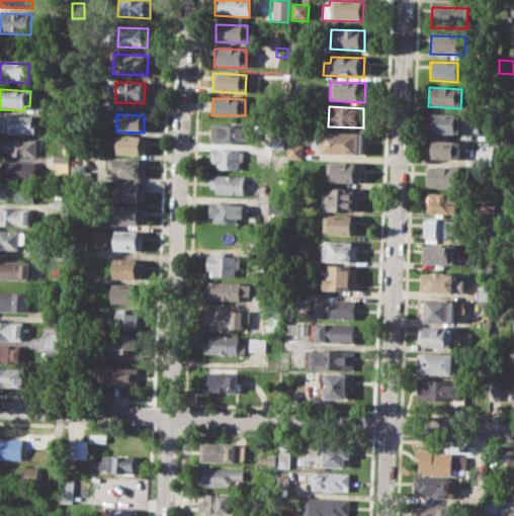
[(427,114),(460,115),(459,135),(426,134),(427,114)]
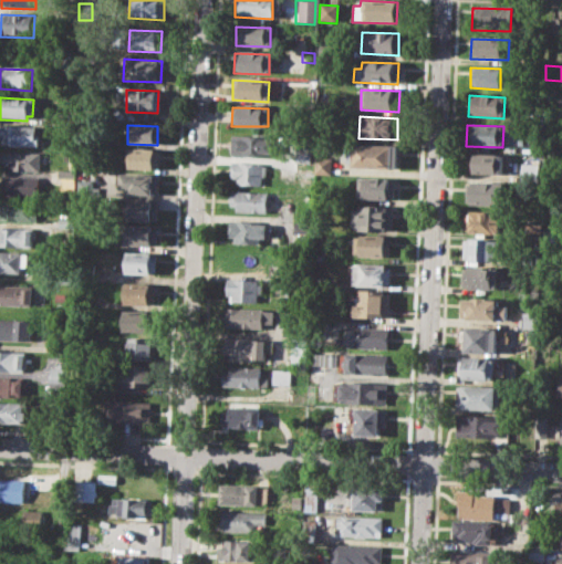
[(0,126),(31,128),(31,136),(35,136),(35,148),(0,146),(0,126)]
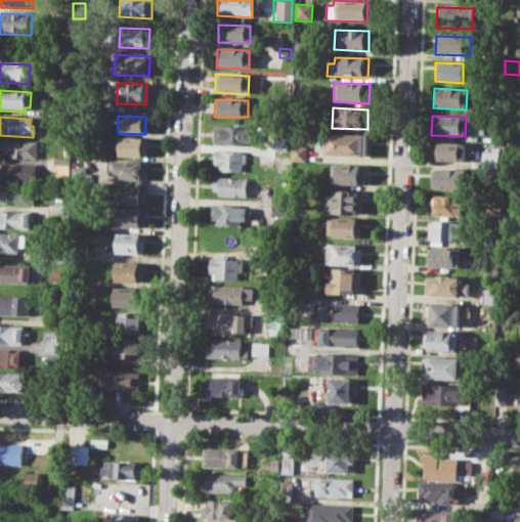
[(212,127),(252,128),(251,145),(211,144),(212,127)]
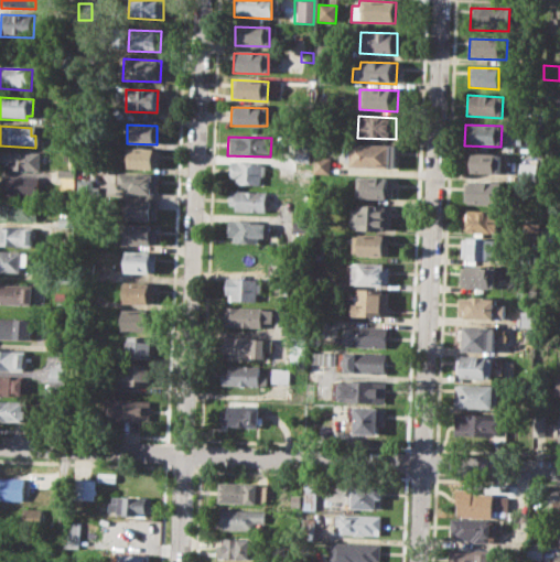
[(351,146),(395,148),(394,170),(348,168),(348,162),(344,162),(345,150),(350,150),(351,146)]
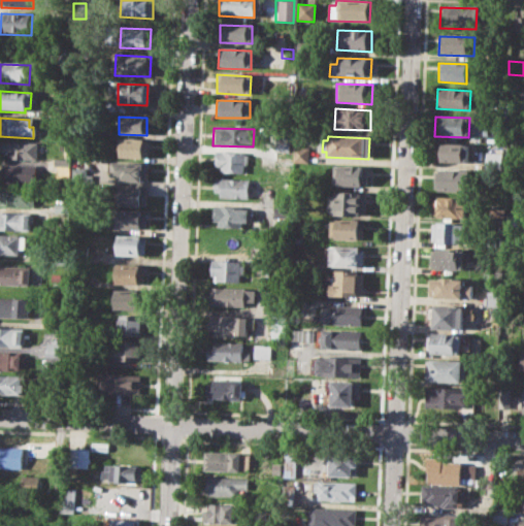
[(119,139),(144,141),(144,160),(118,158),(119,139)]
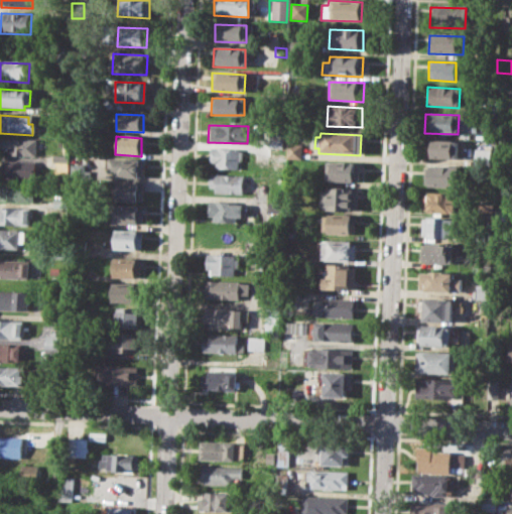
[(0,138),(33,140),(32,157),(6,156),(6,150),(0,150),(0,138)]
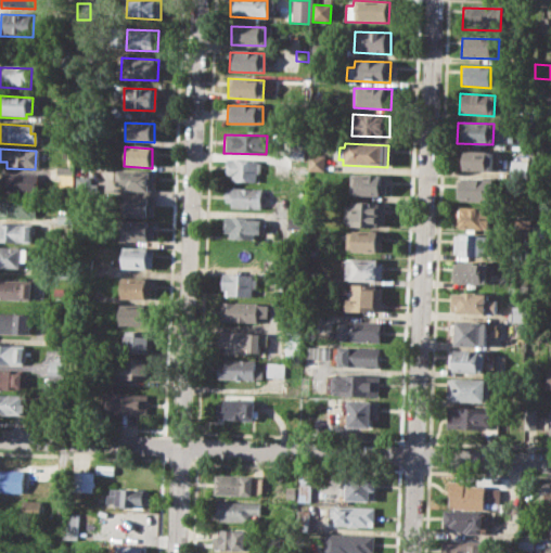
[(286,151),(303,151),(303,162),(286,161),(286,151)]
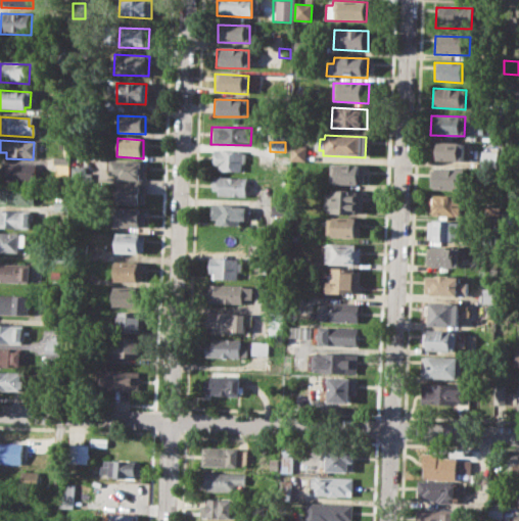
[(462,144),(461,161),(430,160),(430,143),(462,144)]
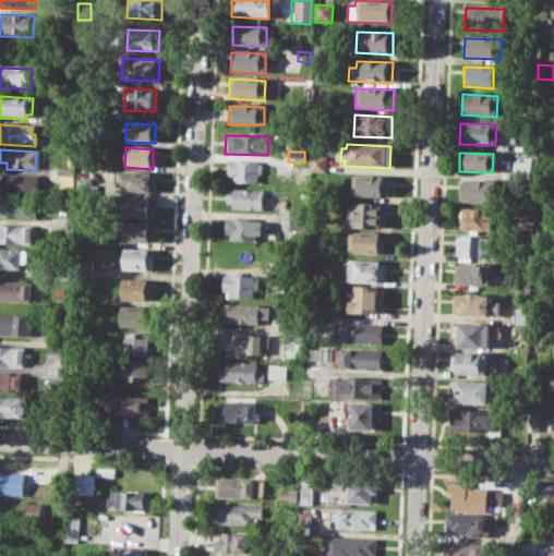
[(226,160),(257,161),(257,184),(230,183),(231,178),(225,178),(226,160)]
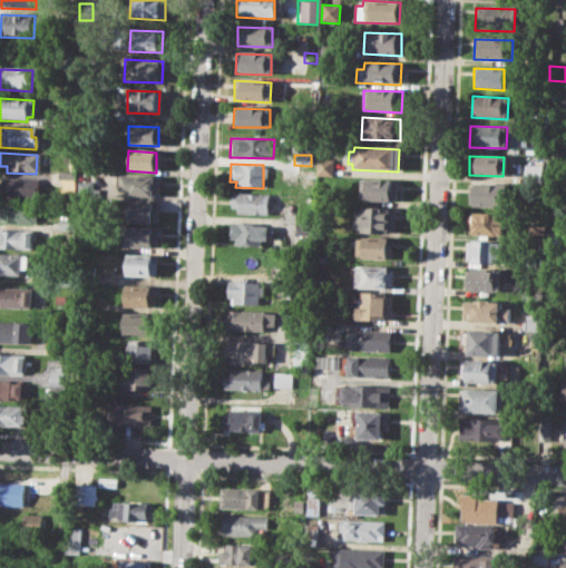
[(524,165),(539,166),(538,185),(524,184),(524,165)]
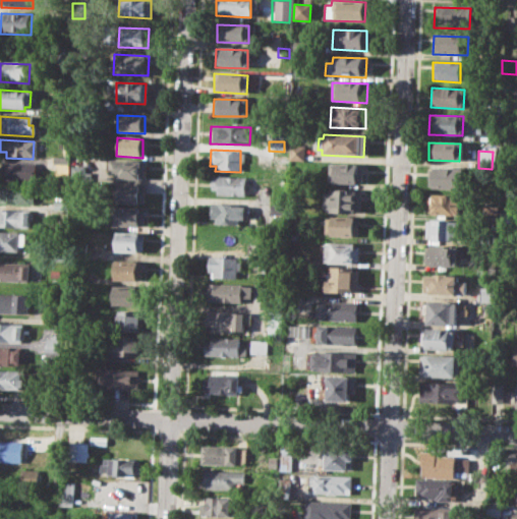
[(50,158),(65,159),(65,167),(50,167),(50,158)]
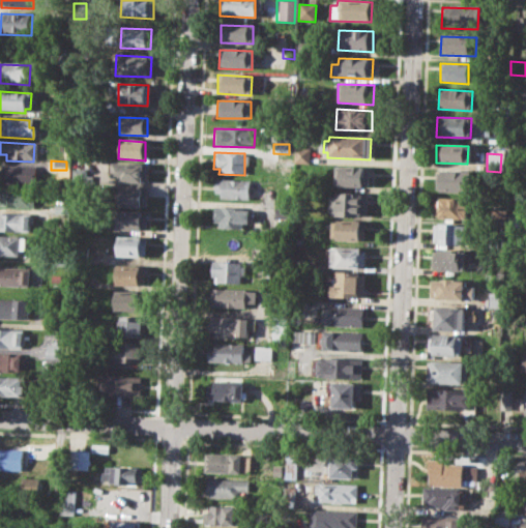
[(109,164),(145,166),(144,183),(117,182),(117,178),(109,178),(109,164)]
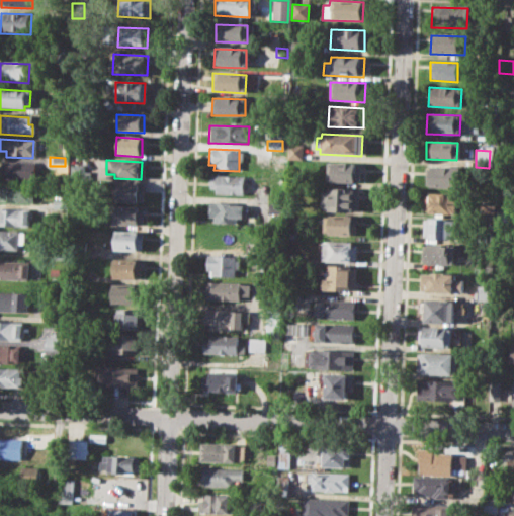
[(0,162),(31,164),(31,181),(0,180),(0,162)]
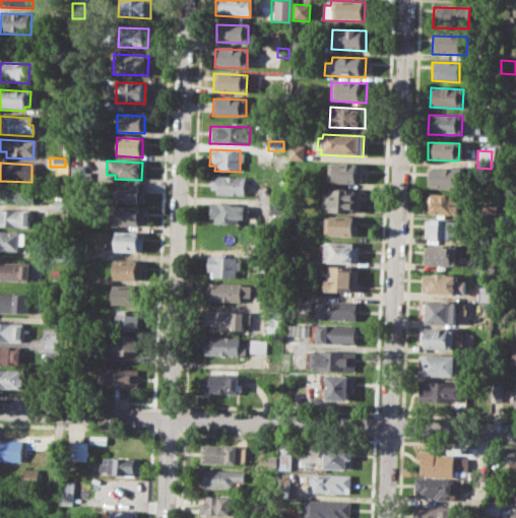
[(328,165),(361,167),(360,184),(327,182),(328,165)]
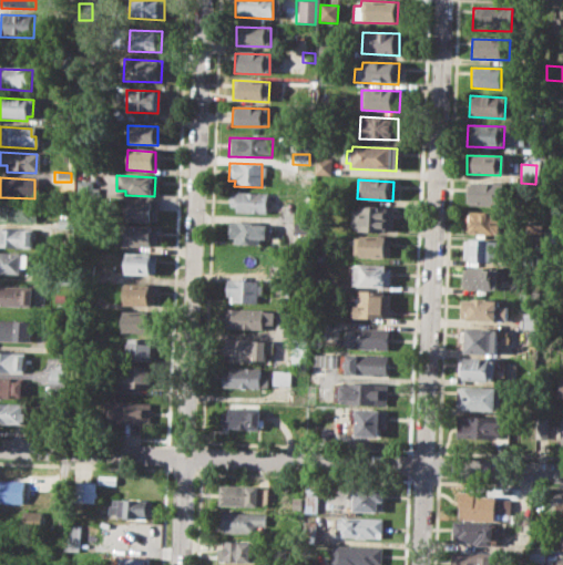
[(467,183),(503,184),(502,208),(466,207),(467,183)]
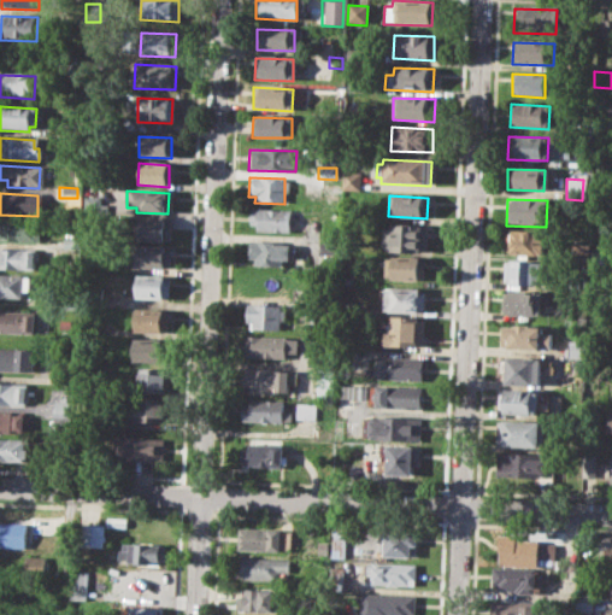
[(248,210),(290,211),(289,234),(254,233),(254,227),(247,226),(248,210)]
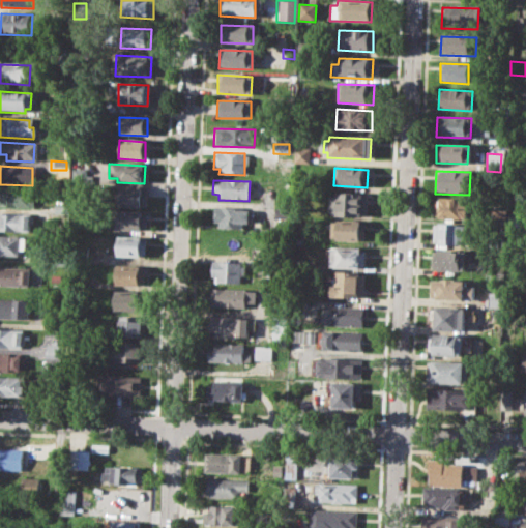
[(117,188),(144,189),(143,209),(116,208),(117,188)]
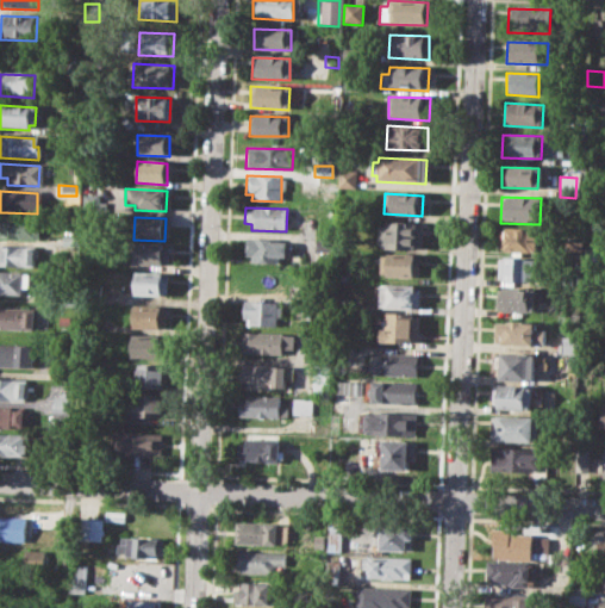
[(0,218),(35,219),(33,241),(0,240),(0,218)]
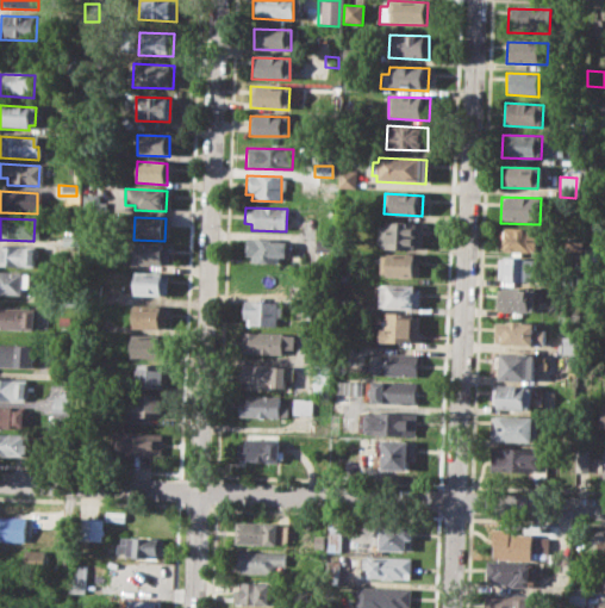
[(378,228),(385,228),(386,224),(423,225),(422,252),(378,249),(378,228)]
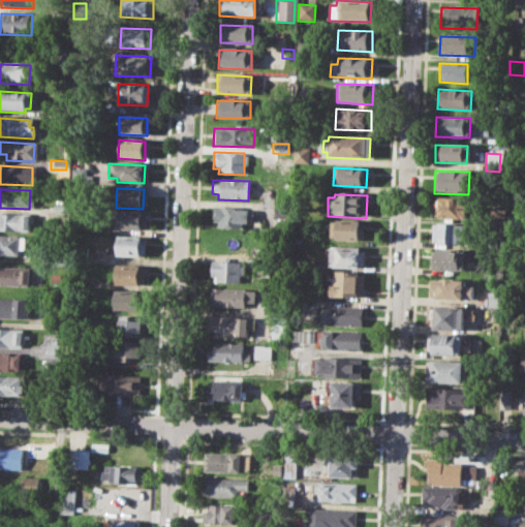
[(434,199),(469,200),(468,220),(433,218),(434,199)]
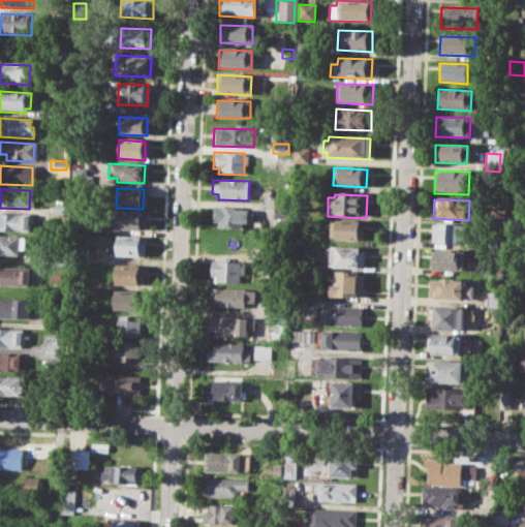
[(51,206),(65,206),(64,218),(51,217),(51,206)]
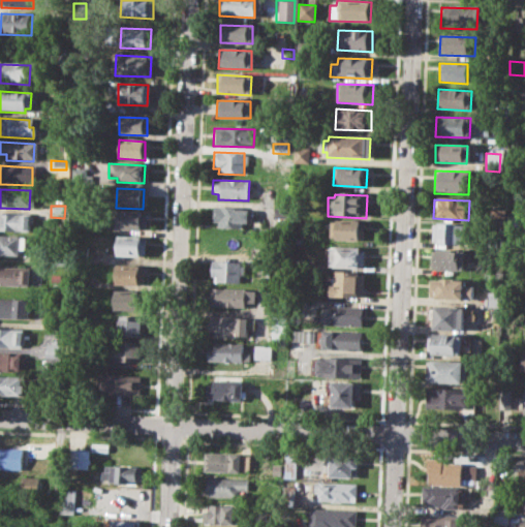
[(212,207),(238,207),(238,212),(250,212),(250,223),(241,223),(241,229),(218,228),(218,224),(211,224),(212,207)]
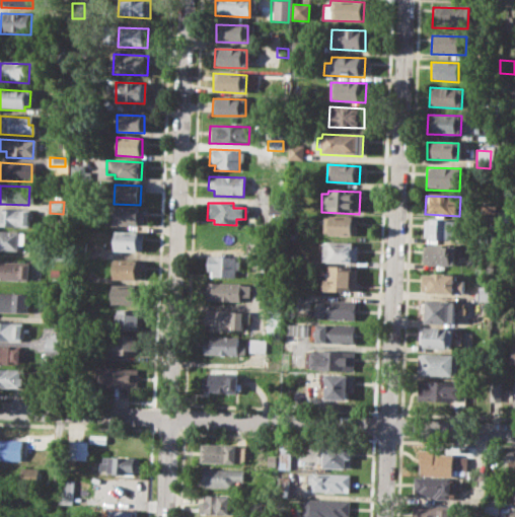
[(114,208),(142,209),(142,226),(113,225),(114,208)]
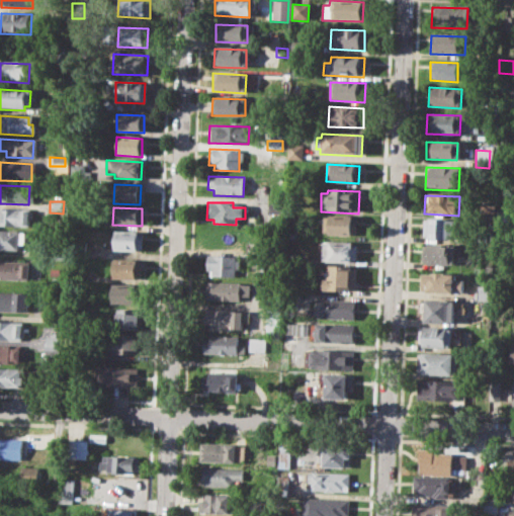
[(0,209),(28,210),(27,228),(0,227),(0,209)]
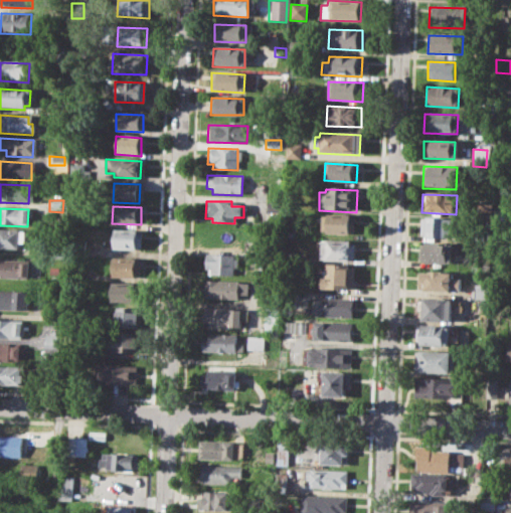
[(492,209),(503,210),(502,223),(492,223),(492,209)]
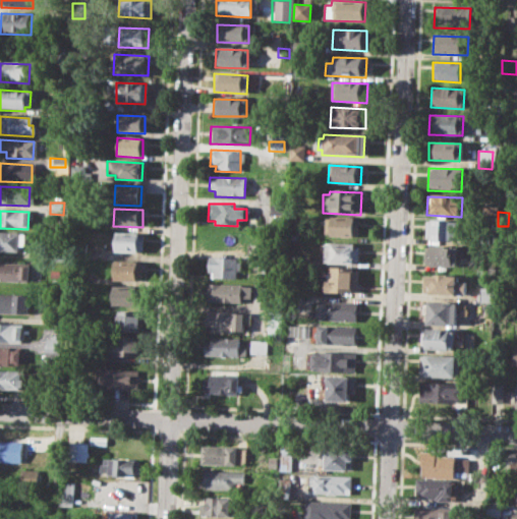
[(326,218),(358,220),(358,238),(325,237),(326,218)]
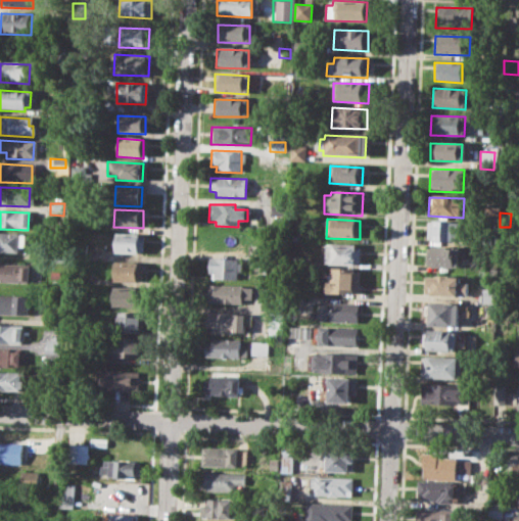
[(428,222),(463,224),(462,243),(427,241),(428,222)]
